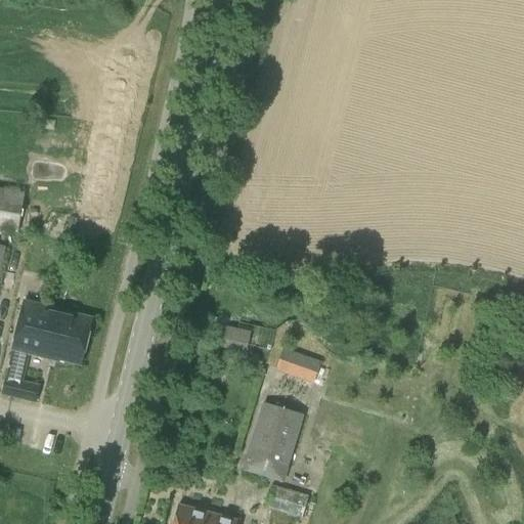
[(0,278),(7,245),(0,243),(0,220),(23,225),(29,192),(0,186),(0,278)]
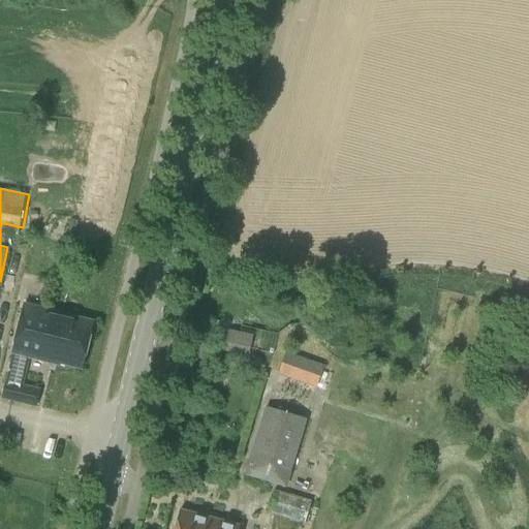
[(49,360),(81,368),(92,321),(60,314),(60,312),(24,304),(12,353),(49,362),(49,360)]
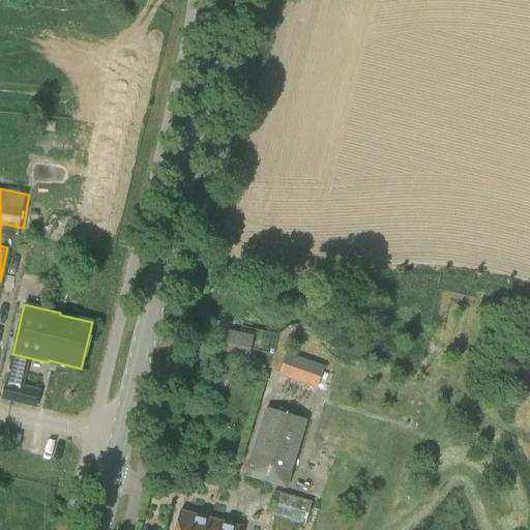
[(251,356),(255,335),(219,328),(215,350),(251,356)]
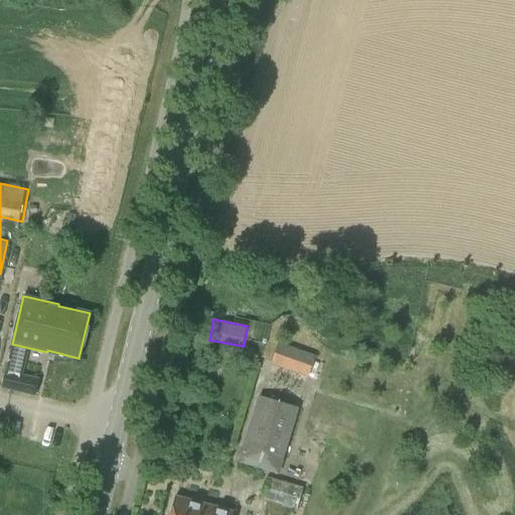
[(318,356),(280,343),(273,365),(310,378),(318,356)]
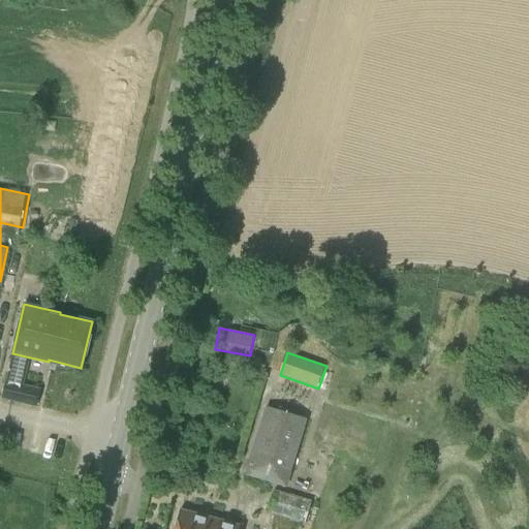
[(35,405),(39,390),(5,381),(2,398),(35,405)]
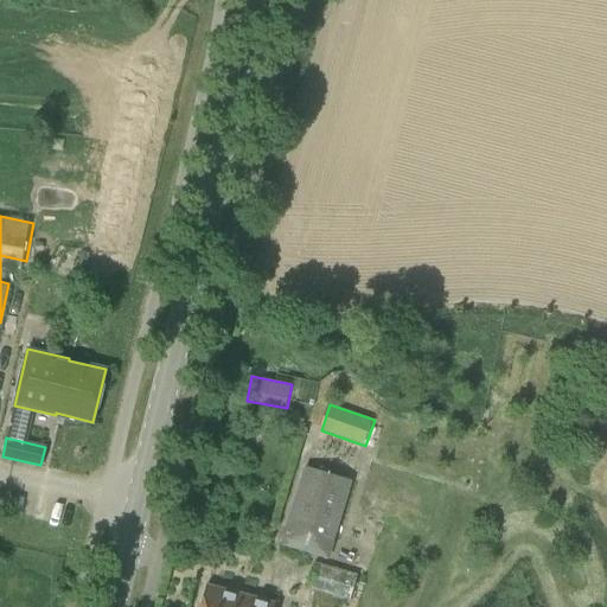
[(280,545),(327,561),(351,483),(304,468),(280,545)]
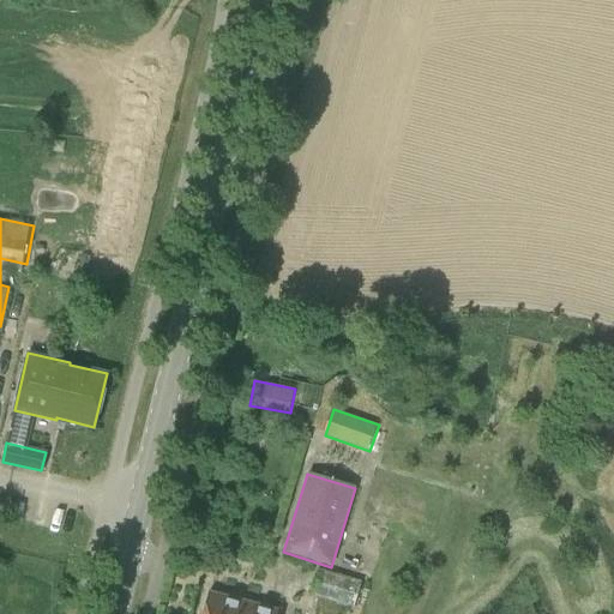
[(331,569),(321,595),(356,607),(366,581),(331,569)]
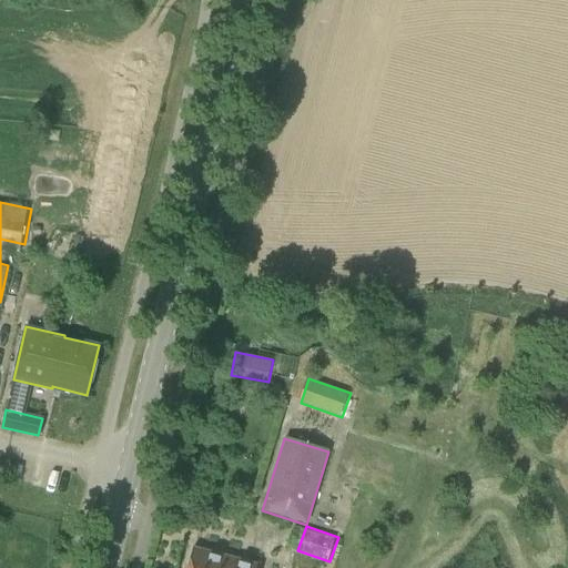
[(186,567),(256,567),(257,566),(192,549),(186,567)]
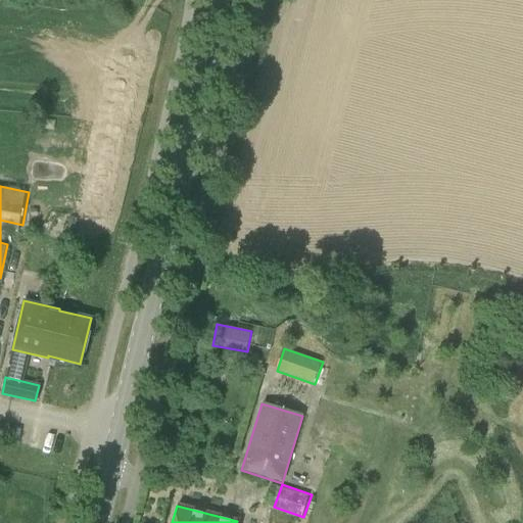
All buildings are outlined.
